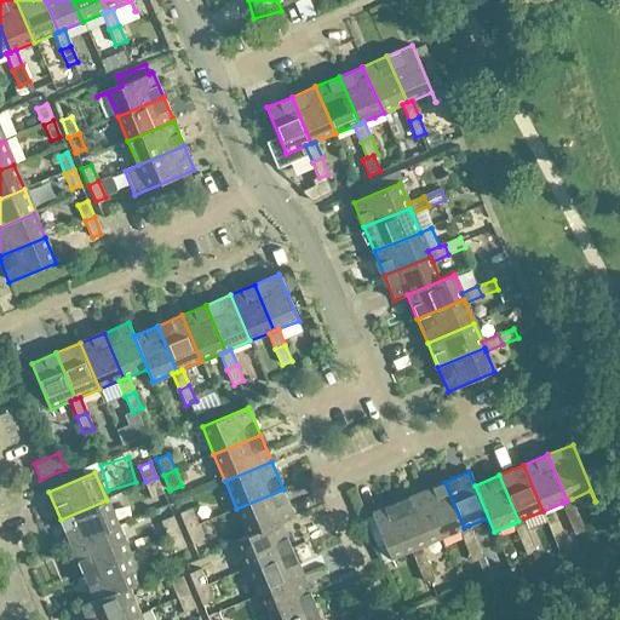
[(164,493),(156,477),(145,482),(151,498),(164,493)]
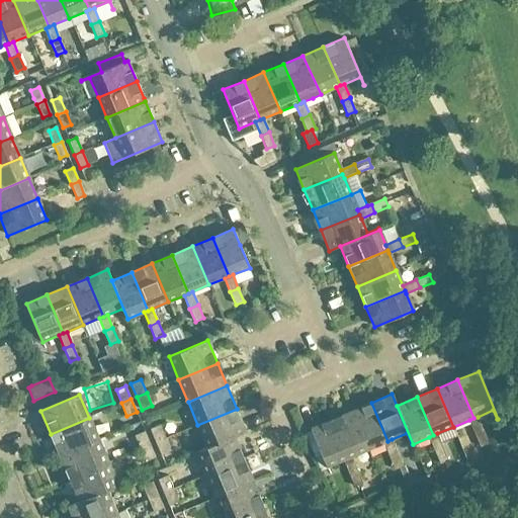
[(387,441),(371,403),(351,411),(367,449),(383,442),(387,441)]
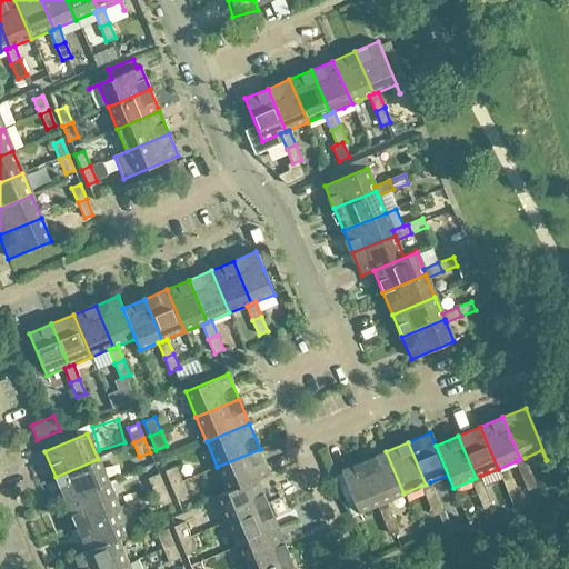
[(270,475),(260,449),(217,467),(227,491),(215,496),(216,497),(258,479),(258,480),(270,475)]
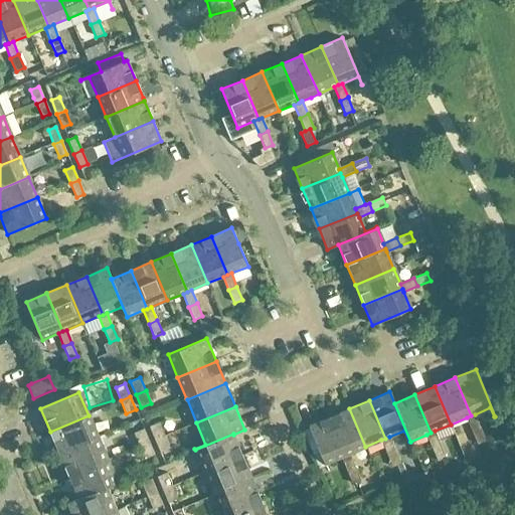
[(365,447),(349,408),(329,417),(345,456),(350,454),(365,447)]
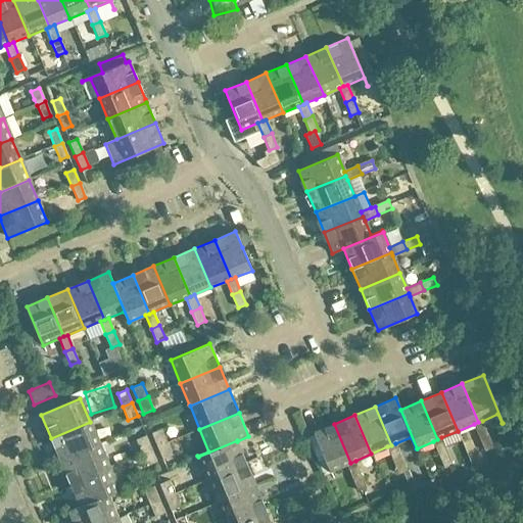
[(487,434),(482,421),(478,422),(474,424),(479,437),(487,434)]
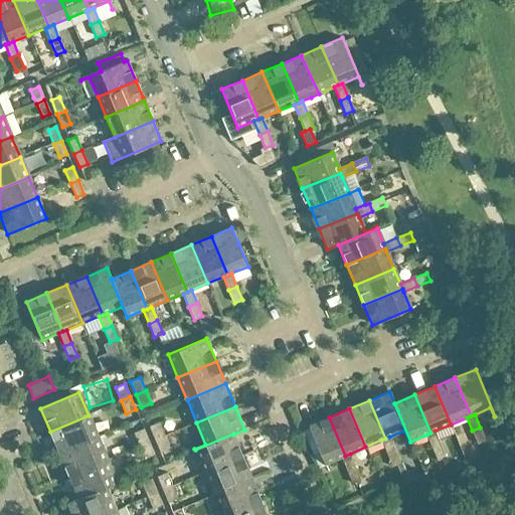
[(98,438),(89,415),(50,432),(59,454),(98,438)]
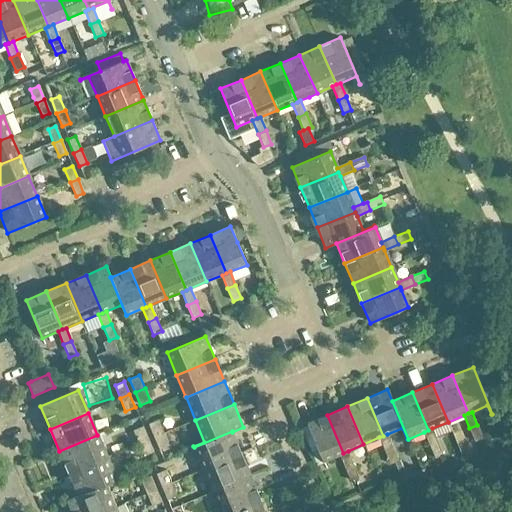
[(343,453),(327,415),(307,423),(323,461),(339,454),(343,453)]
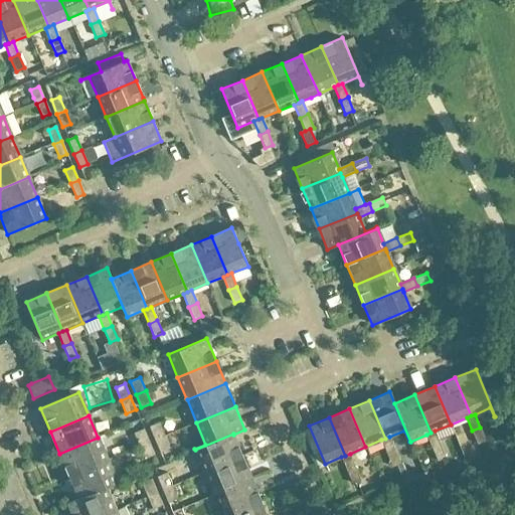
[(164,436),(159,422),(150,426),(155,440),(164,436)]
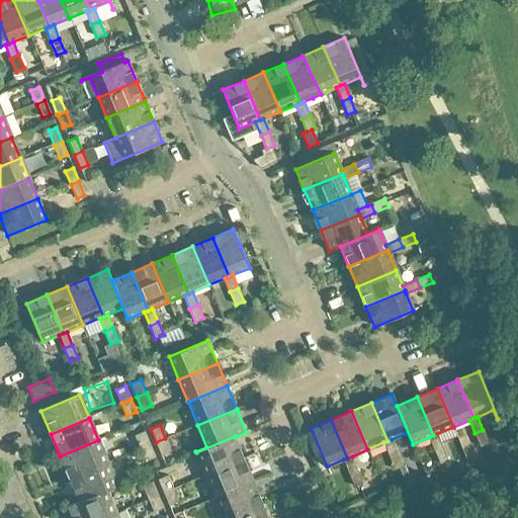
[(489,443),(483,430),(475,433),(481,446),(489,443)]
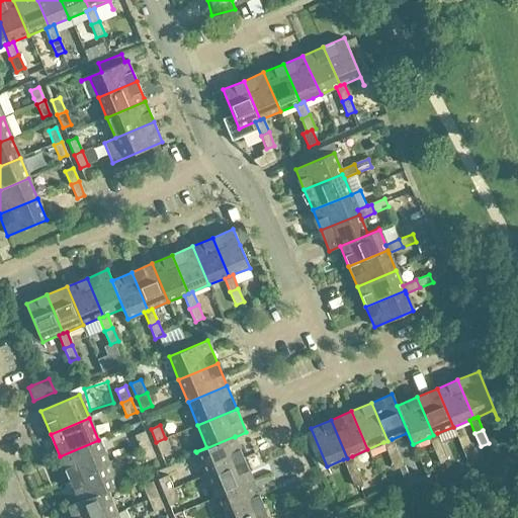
[(150,445),(145,432),(135,436),(141,448),(150,445)]
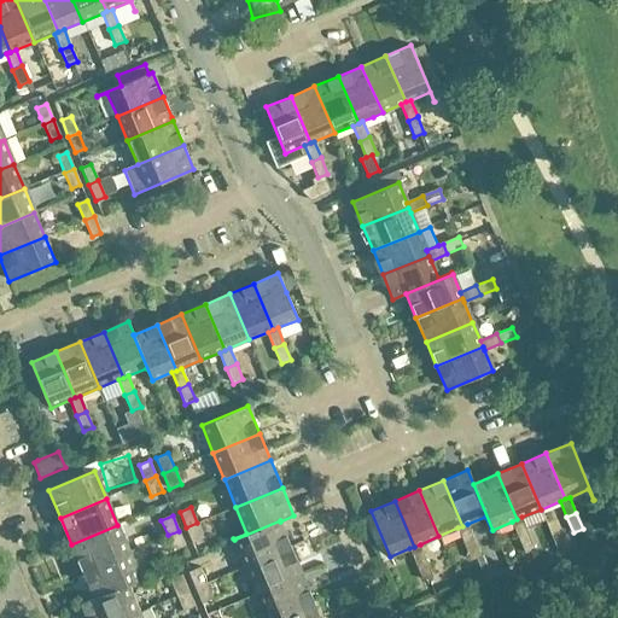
[(529,532),(522,517),(517,519),(512,522),(518,537),(529,532)]
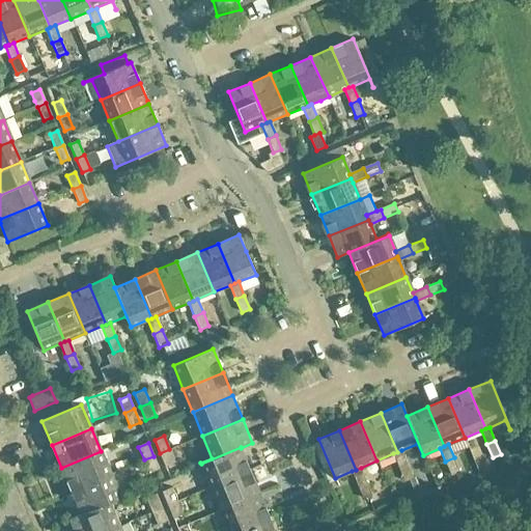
[(250,471),(241,448),(241,447),(201,464),(211,487),(250,471)]
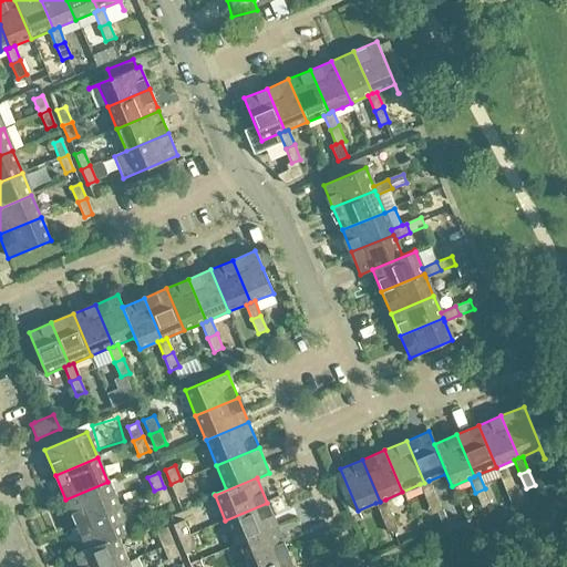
[(187,494),(181,480),(171,484),(176,498),(187,494)]
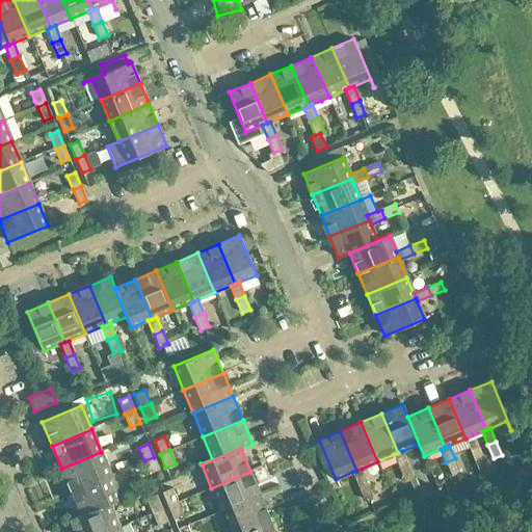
[(408,466),(402,451),(398,453),(394,454),(400,469),(408,466)]
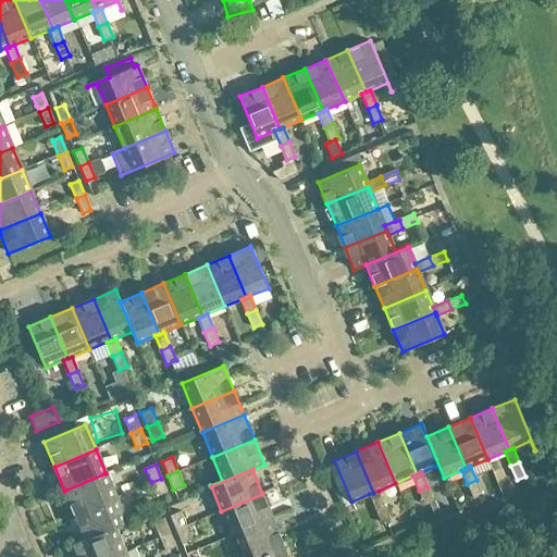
[(116,498),(106,473),(64,491),(75,516),(116,498)]
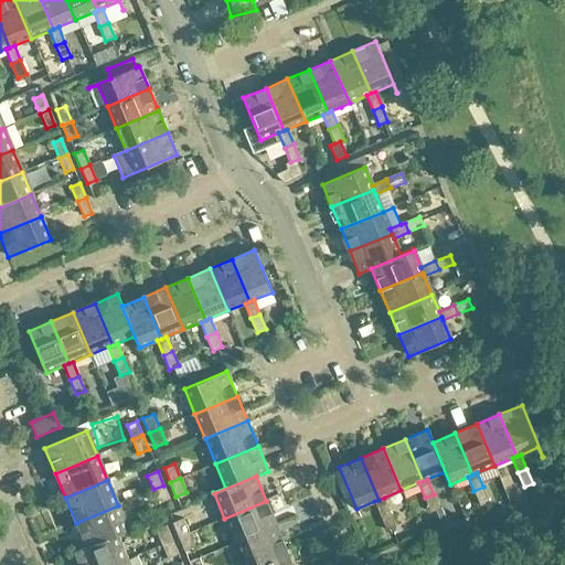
[(169,499),(163,486),(153,489),(159,503),(169,499)]
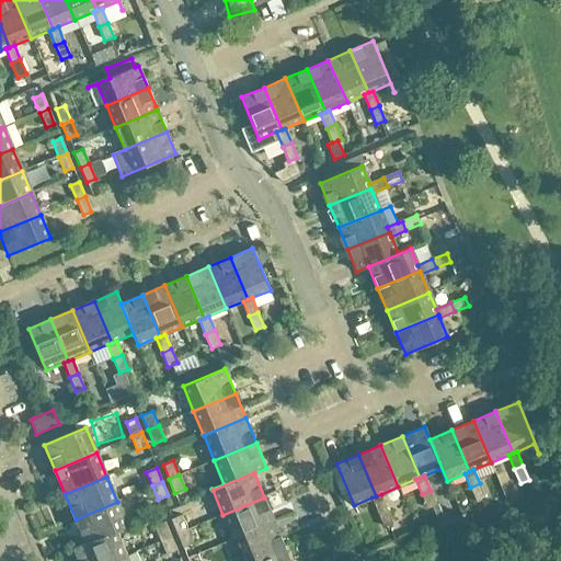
[(485,497),(480,483),(470,488),(477,502),(485,497)]
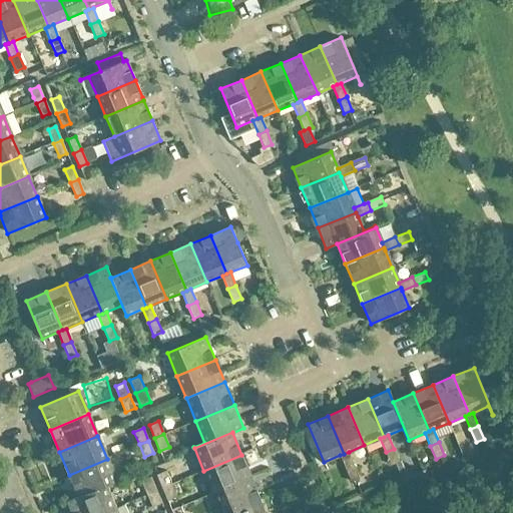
[(399,462),(394,449),(386,452),(391,465),(399,462)]
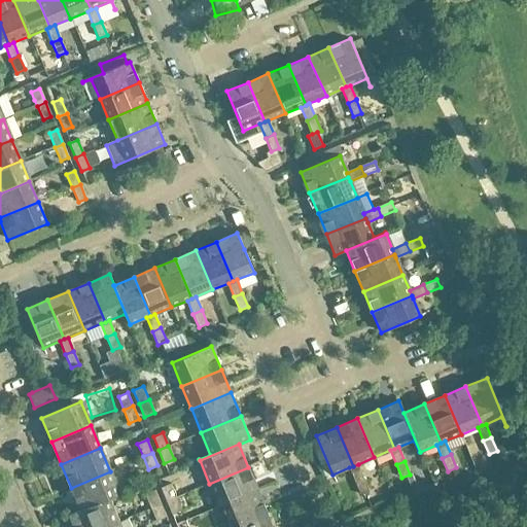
[(363,478),(358,464),(353,466),(349,467),(355,482),(363,478)]
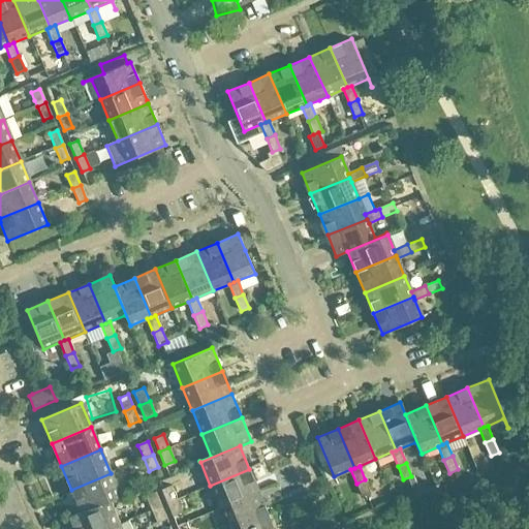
[(259,492),(249,469),(210,486),(219,508),(259,492)]
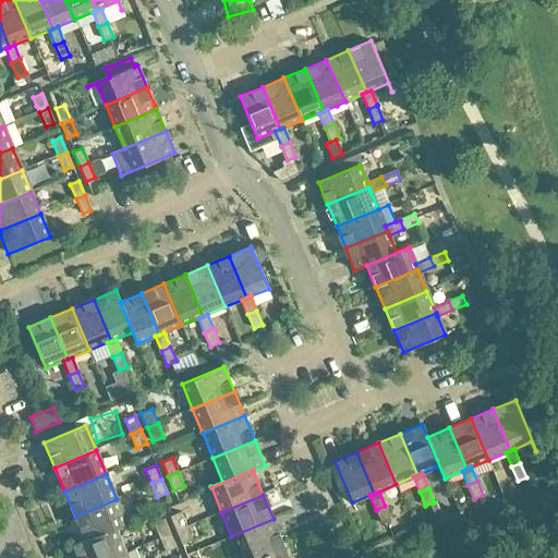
[(126,524),(117,499),(75,517),(85,541),(114,529),(126,524)]
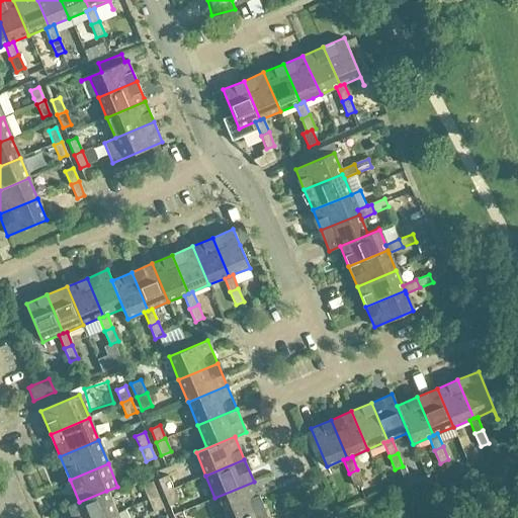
[(363,484),(357,469),(349,473),(355,487),(363,484)]
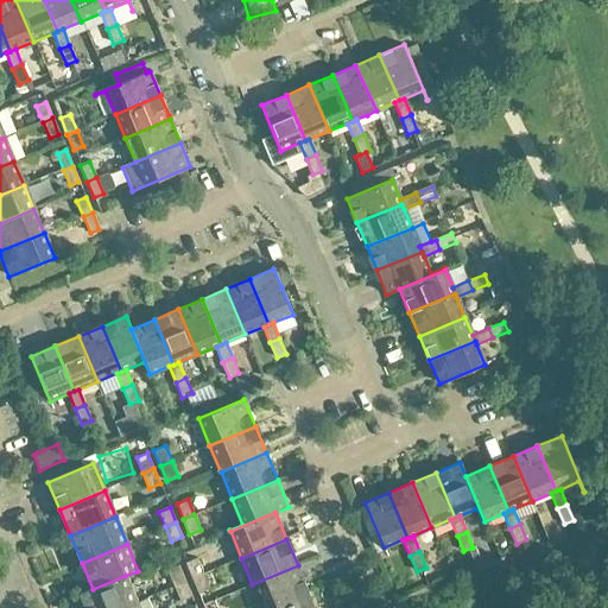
[(203,574),(197,558),(185,563),(192,578),(203,574)]
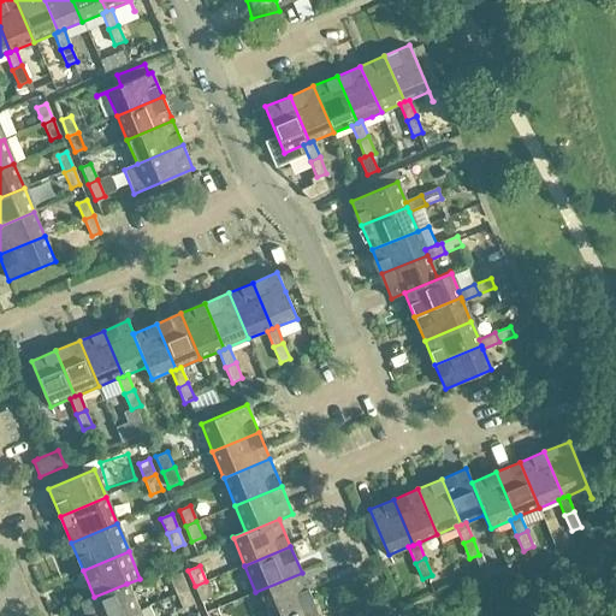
[(226,596),(246,590),(241,572),(221,576),(226,596)]
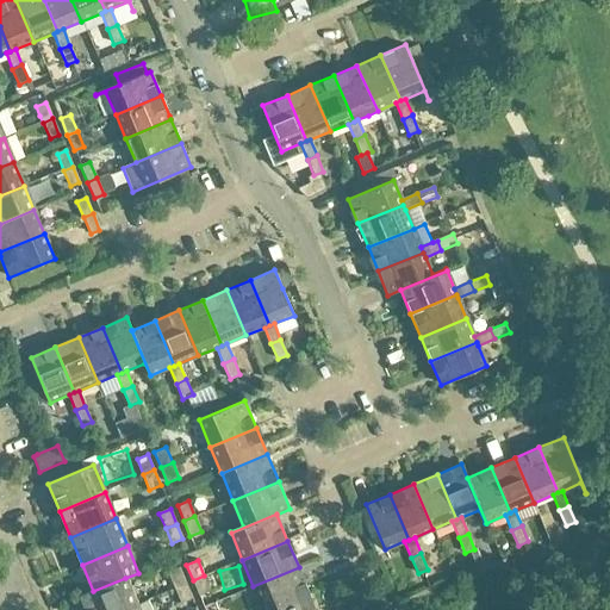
[(186,584),(180,567),(168,573),(174,589),(186,584)]
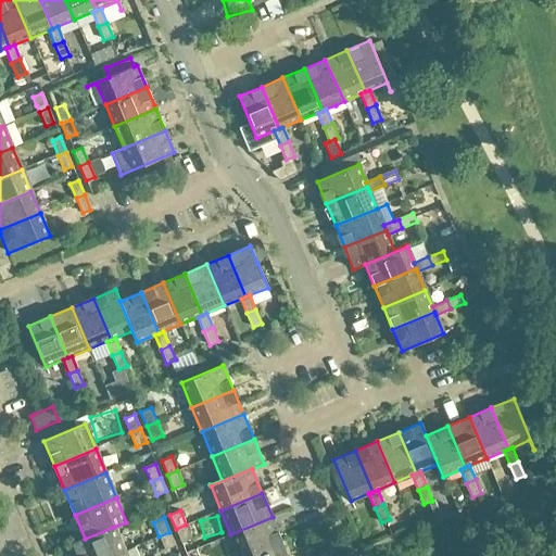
[(248,555),(282,542),(273,517),(230,534),(239,555),(248,555)]
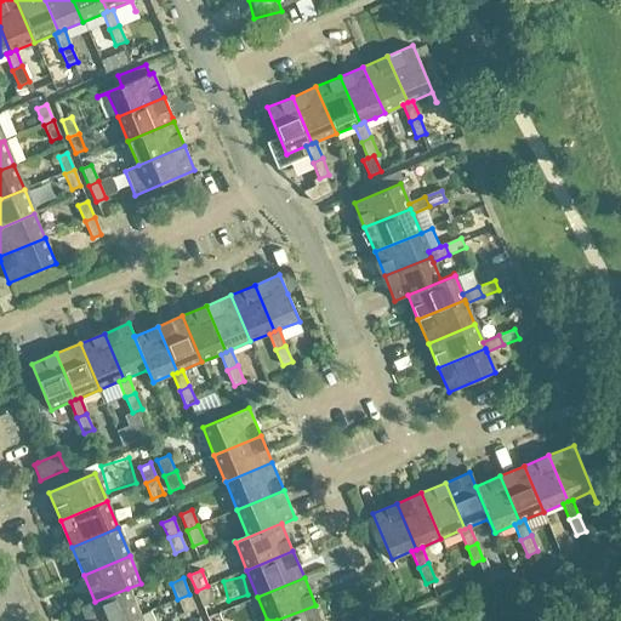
[(215,602),(208,586),(197,591),(203,607),(215,602)]
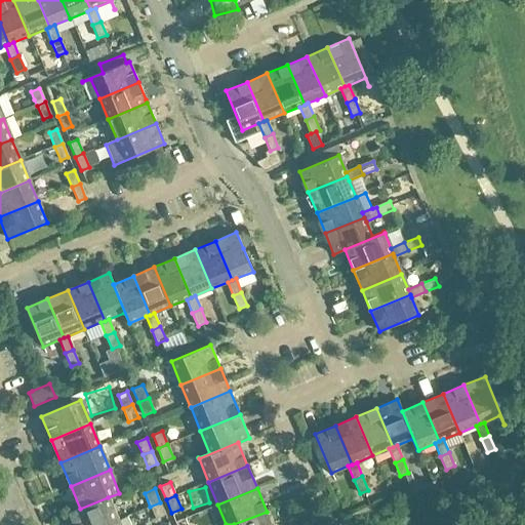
[(106,524),(118,520),(108,497),(80,509),(69,513),(73,524),(106,524)]
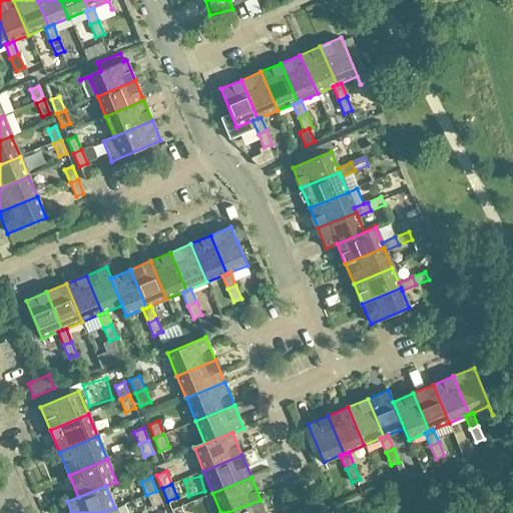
[(161,504),(156,491),(146,495),(152,508),(161,504)]
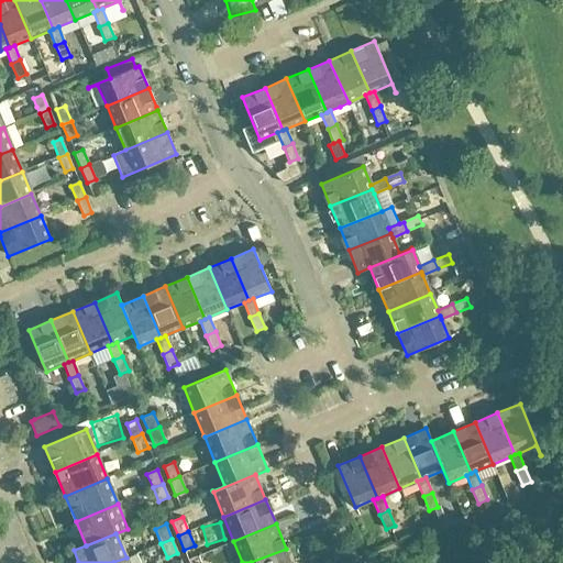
[(131,562),(164,562),(158,548),(130,558),(131,562)]
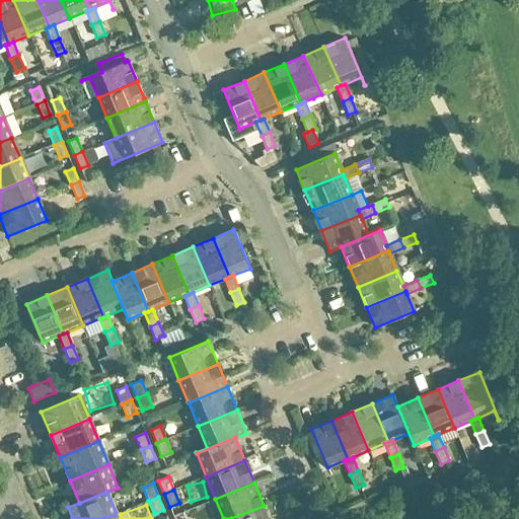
[(269,518),(264,506),(231,518),(269,518)]
